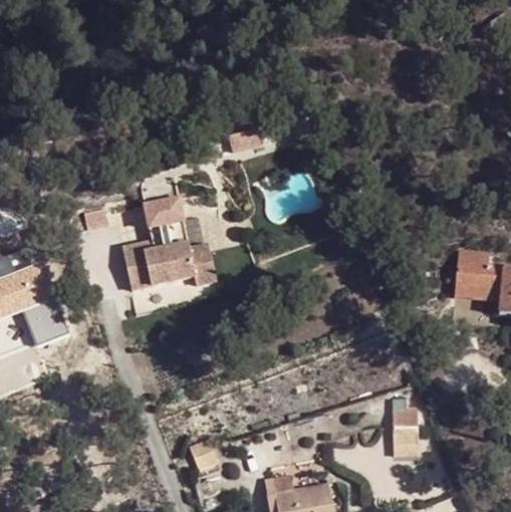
[(489,21),(490,23),(494,29),(496,32),(510,22),(504,11),(489,21)]
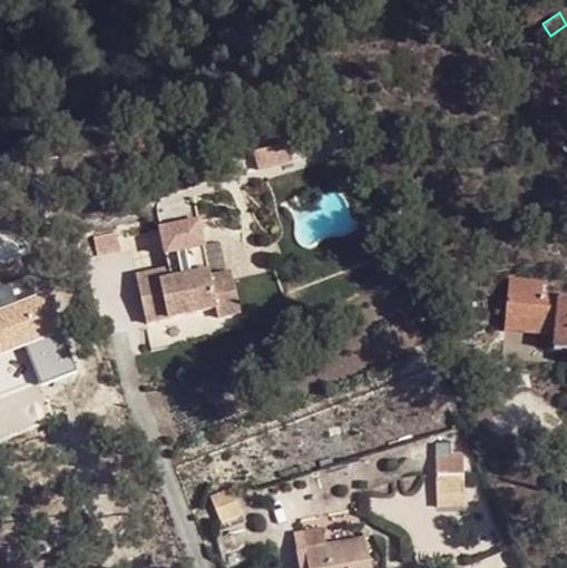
[(548,32),(544,26),(531,32),(535,39),(548,32)]
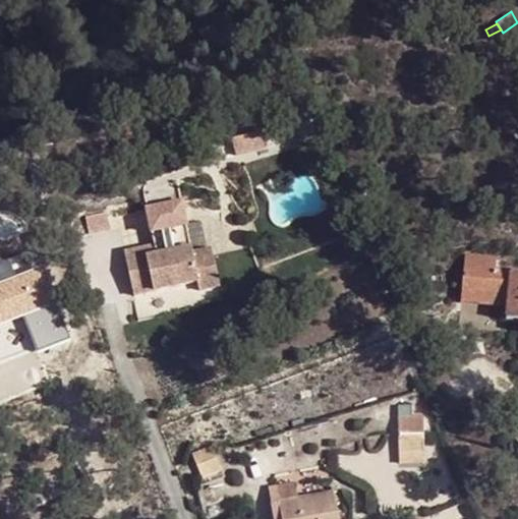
[(228,133),(233,151),(263,141),(256,124),(228,133)]
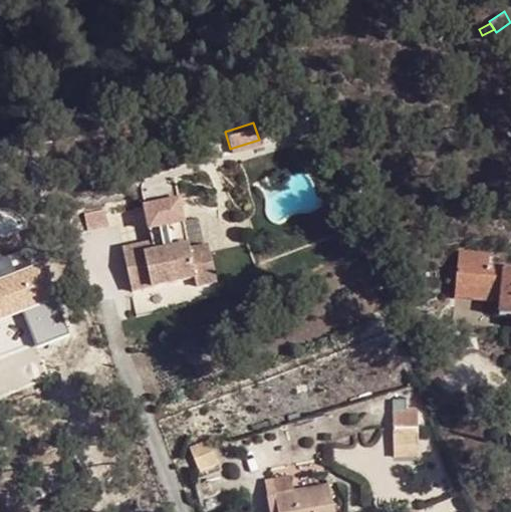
[(152,239),(122,244),(132,288),(194,276),(196,285),(216,281),(208,244),(190,246),(188,242),(154,247),(152,239)]
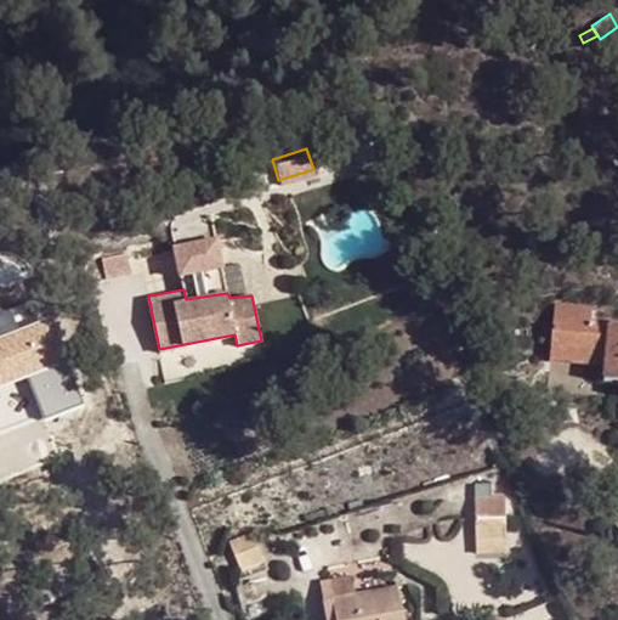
[(617,382),(617,323),(588,321),(589,308),(554,305),(551,332),(567,333),(566,344),(606,349),(604,366),(604,373),(602,381),(617,382)]
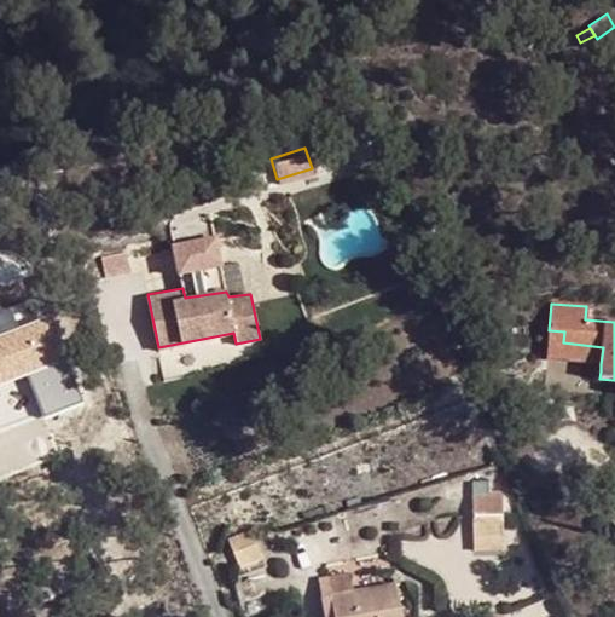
[(546,358),(601,364),(603,347),(563,342),(564,332),(549,330),(546,358)]
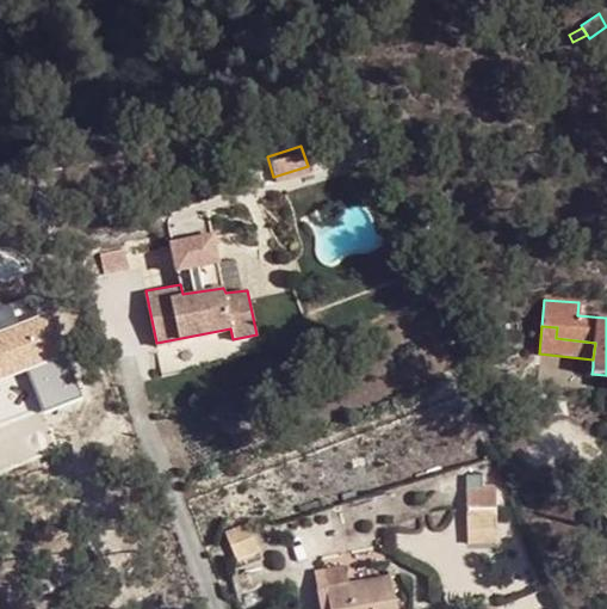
[(463,529),(494,529),(494,510),(464,509),(463,529)]
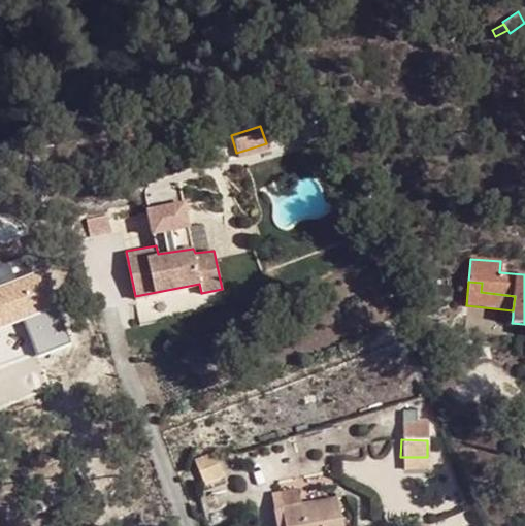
[(426,467),(427,457),(400,457),(400,467),(426,467)]
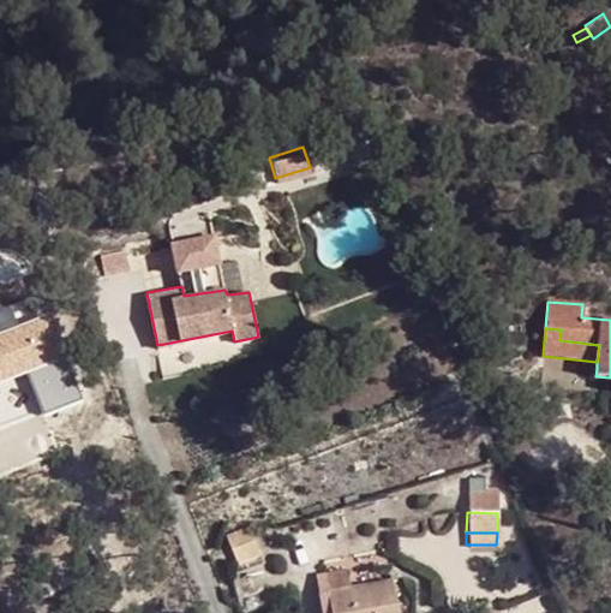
[(396,612),(390,579),(347,588),(343,570),(322,573),(329,606),(329,612),(396,612)]
